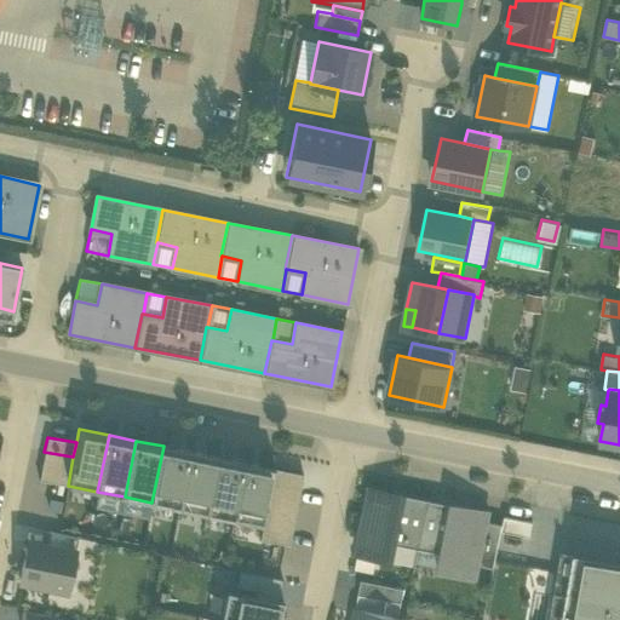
[(164,446),(151,503),(178,507),(190,452),(164,446)]
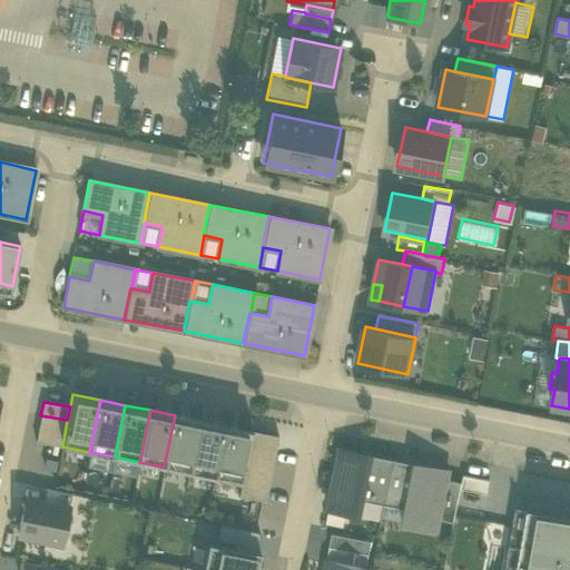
[(38,428),(65,433),(67,420),(40,415),(38,428)]
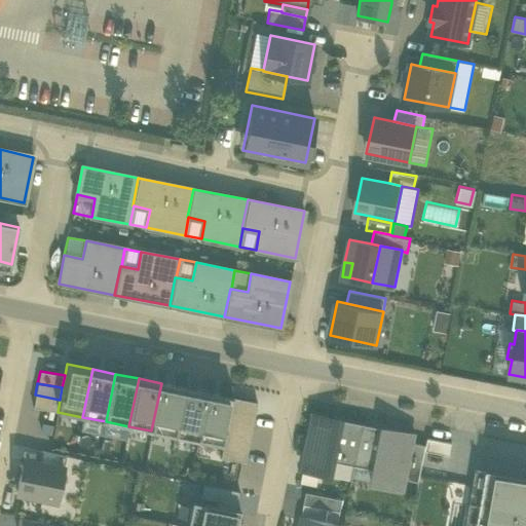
[(161,383),(151,430),(175,436),(184,387),(161,383)]
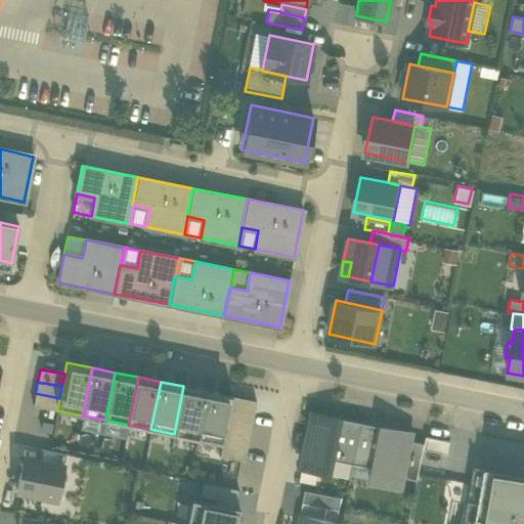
[(183,386),(174,434),(197,438),(207,391),(183,386)]
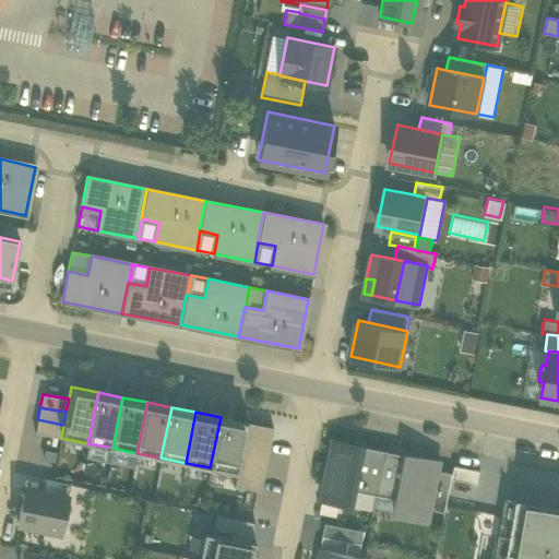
[(221,417),(210,467),(236,473),(239,461),(241,448),(245,435),(247,423),(221,417)]
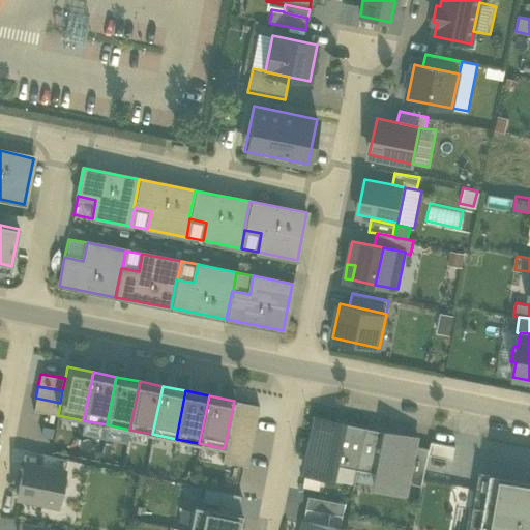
[(60,403),(35,398),(32,411),(58,415),(60,403)]
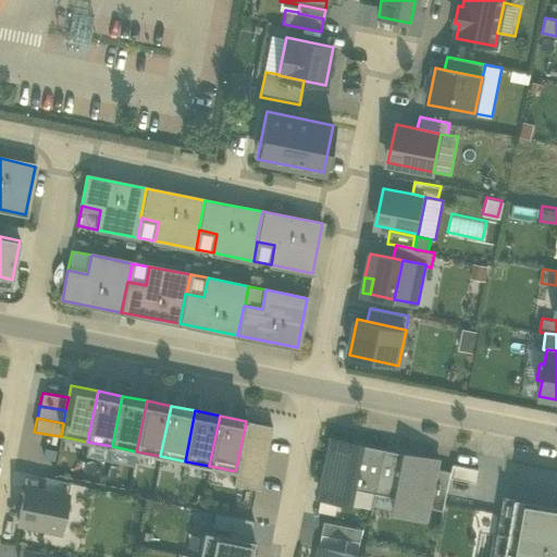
[(246,421),(244,433),(269,438),(272,425),(246,421)]
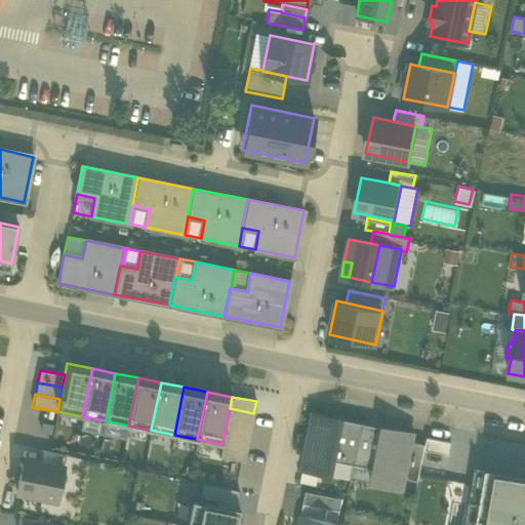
[(251,426),(253,413),(230,408),(227,420),(251,426)]
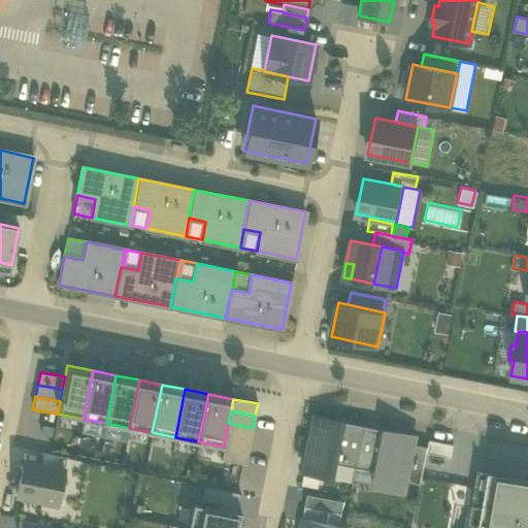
[(338,463),(347,422),(316,417),(305,472),(335,477),(338,463)]
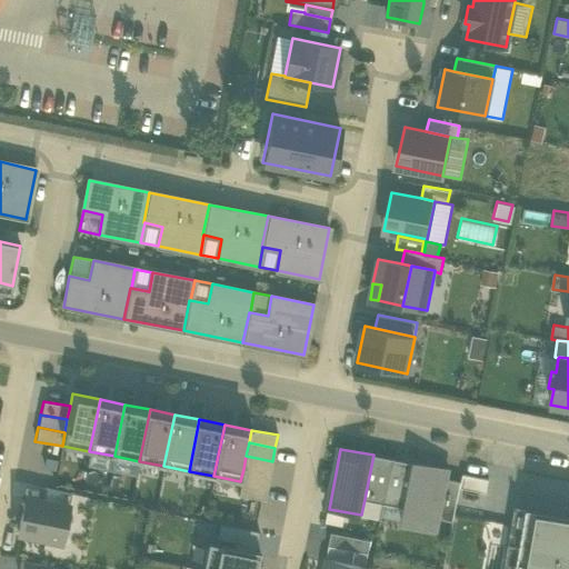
[(112,468),(115,456),(89,451),(87,463),(112,468)]
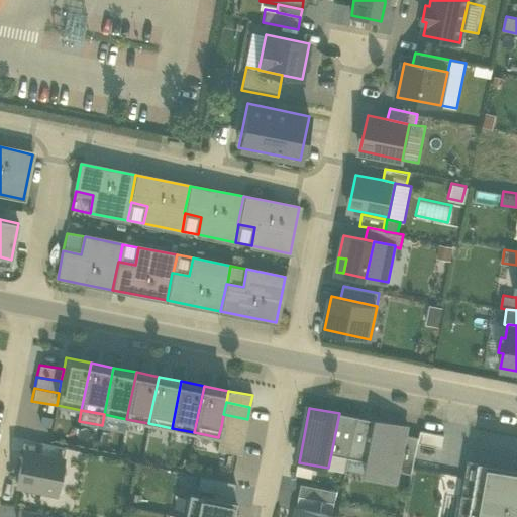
[(331,453),(349,457),(357,417),(339,413),(331,453)]
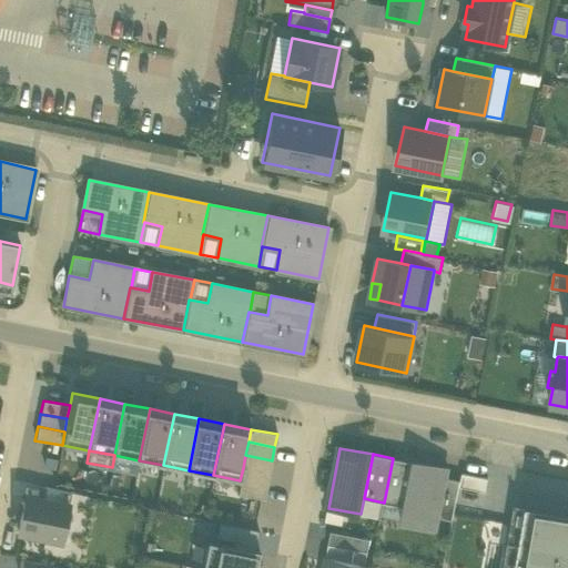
[(114,455),(112,467),(137,473),(139,460),(114,455)]
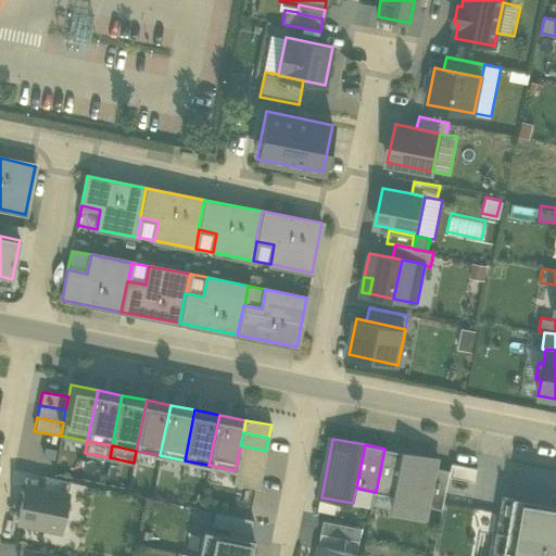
[(264,464),(266,451),(240,445),(238,458),(264,464)]
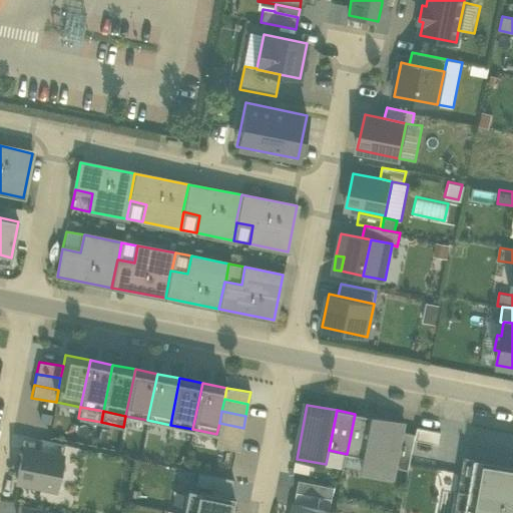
[(373,418),(355,414),(347,454),(365,457),(373,418)]
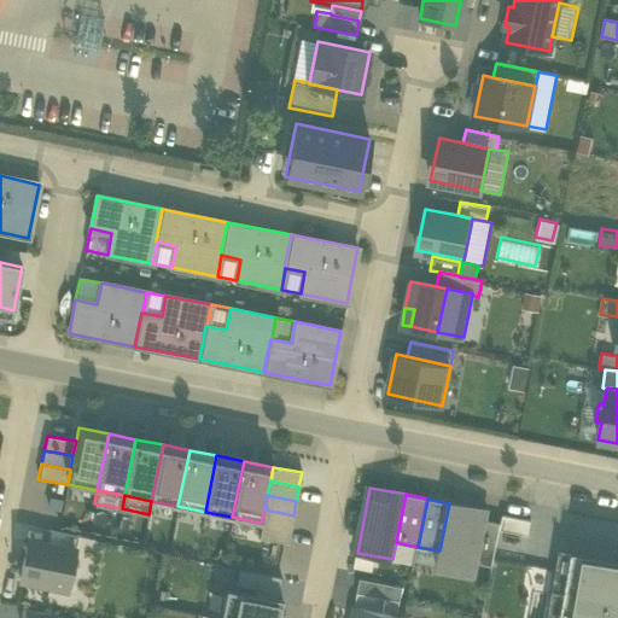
[(487,511),(449,503),(439,551),(436,569),(474,576),(477,563),(485,519),(487,511)]
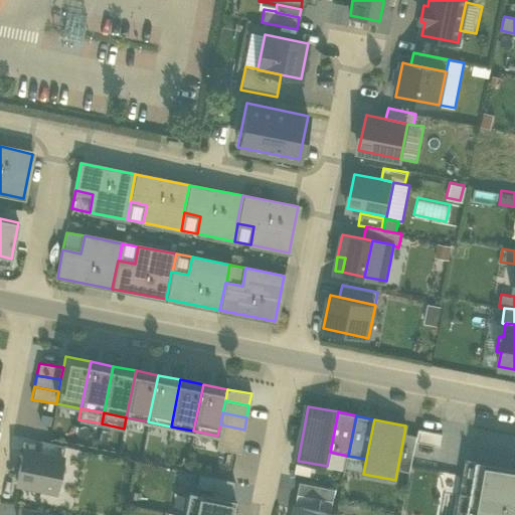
[(241,441),(244,430),(220,424),(217,436),(241,441)]
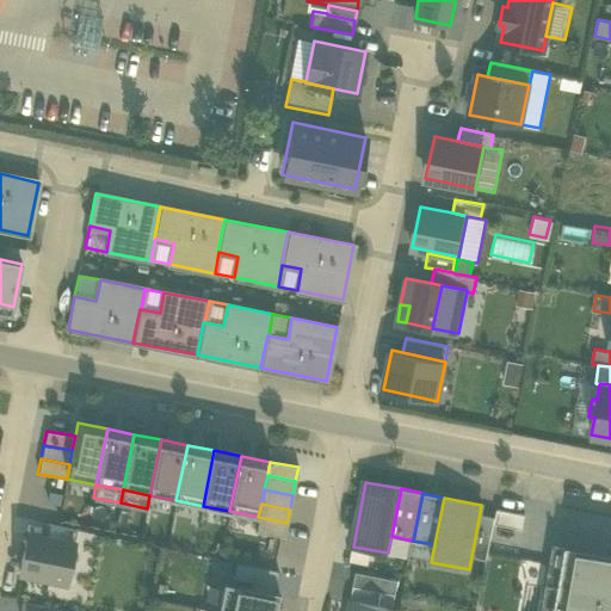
[(495,517),(494,523),(522,529),(525,514),(497,508),(495,517)]
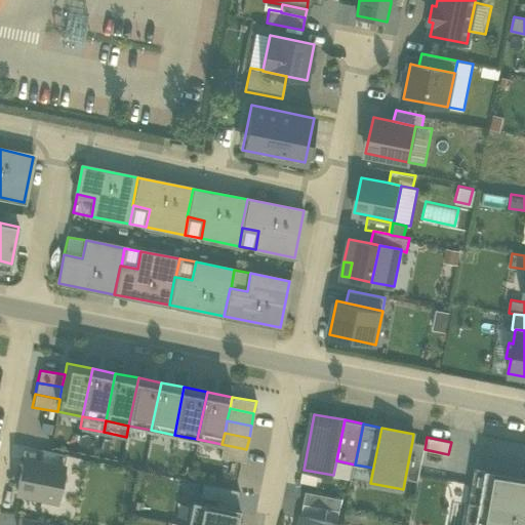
[(412,441),(405,478),(418,480),(419,474),(421,461),(425,449),(426,444),(412,441)]
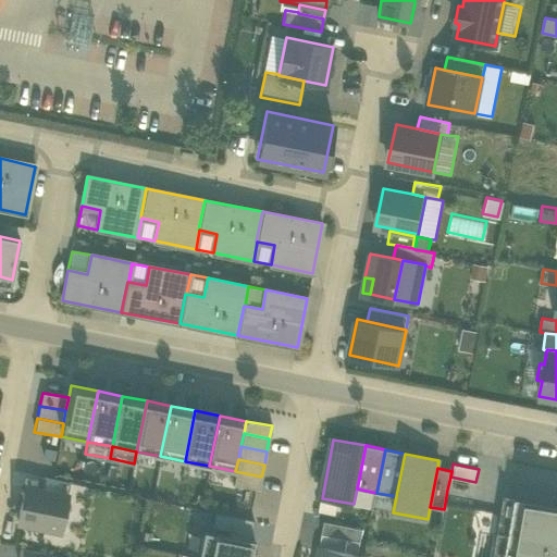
[(259,490),(261,477),(235,471),(233,484),(259,490)]
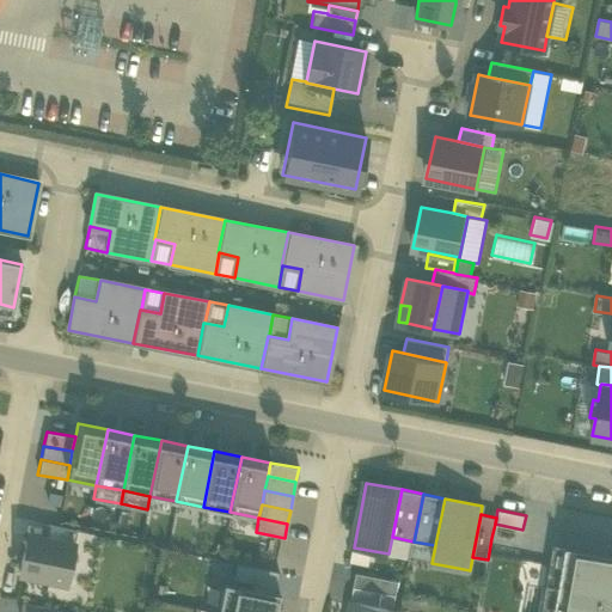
[(48,525),(46,539),(73,544),(77,531),(48,525)]
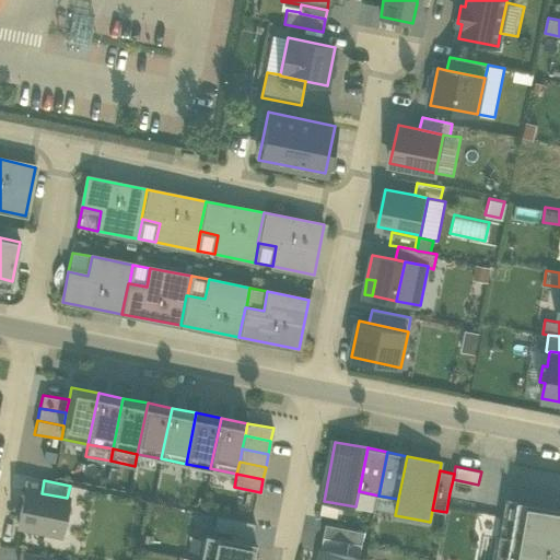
[(42,493),(24,490),(18,525),(60,533),(67,498),(42,493)]
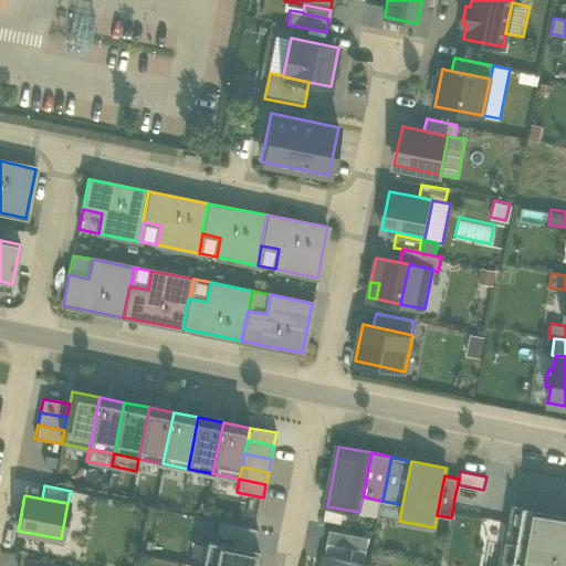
[(501,565),(565,565),(565,512),(512,503),(509,522),(504,546),(501,565)]
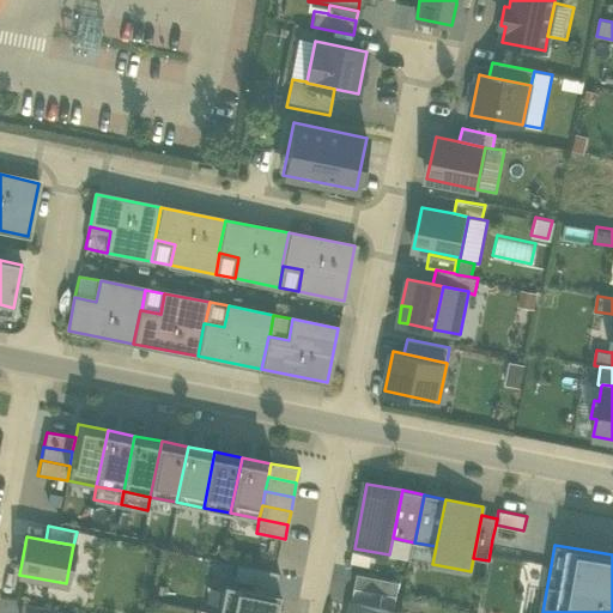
[(529,562),(525,588),(546,592),(551,565),(529,562)]
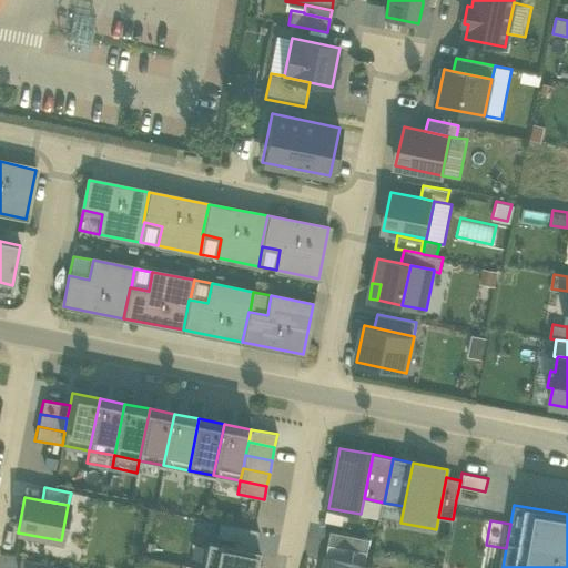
[(235,546),(254,549),(257,530),(219,523),(216,537),(236,540),(235,546)]
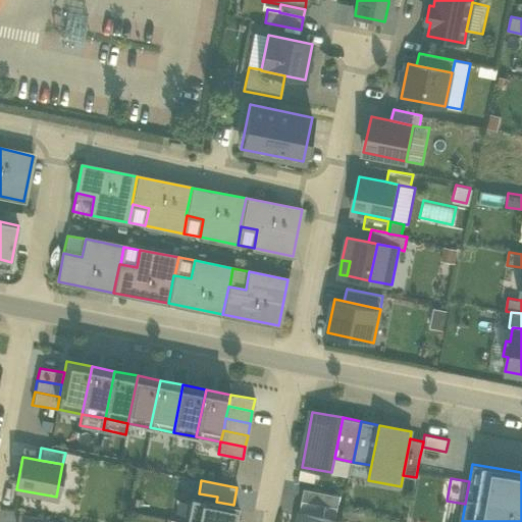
[(304,488),(302,501),(337,508),(341,496),(304,488)]
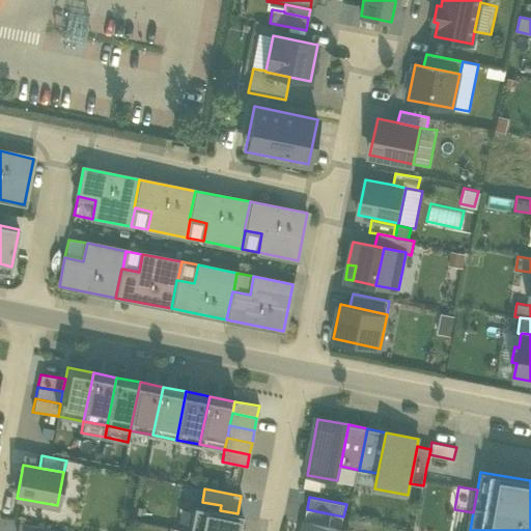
[(193,505),(188,530),(238,530),(242,514),(238,513),(220,510),(193,505)]
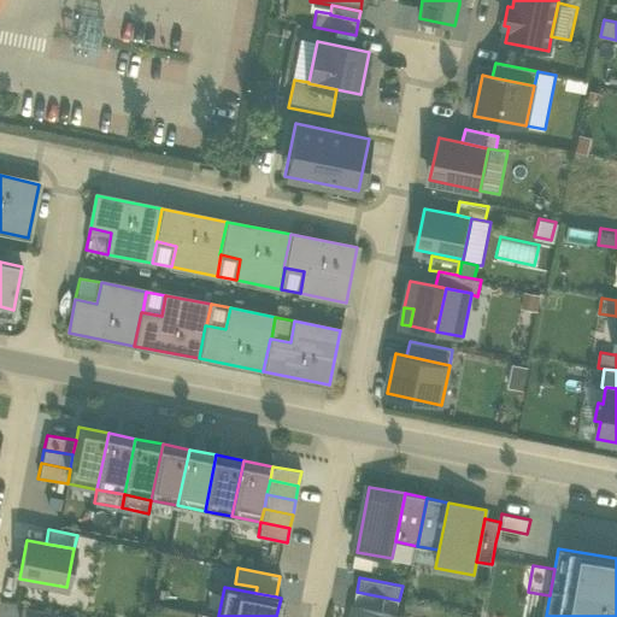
[(357,592),(354,606),(392,613),(397,615),(399,600),(357,592)]
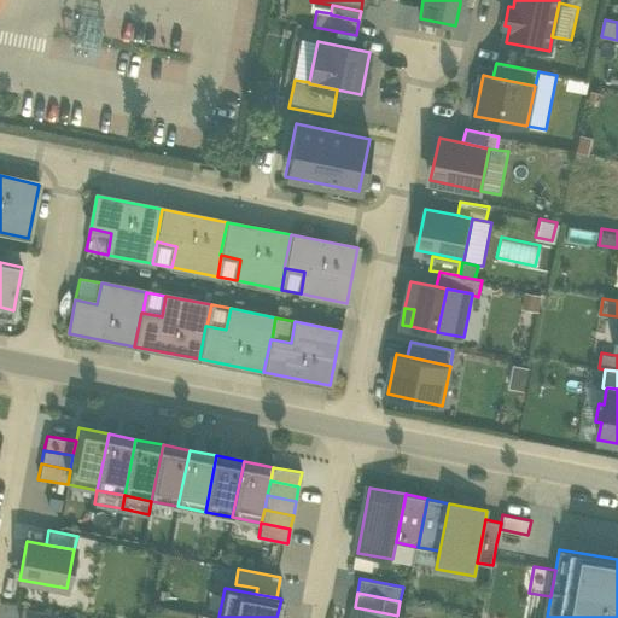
[(390,617),(392,614),(355,607),(351,617),(390,617)]
